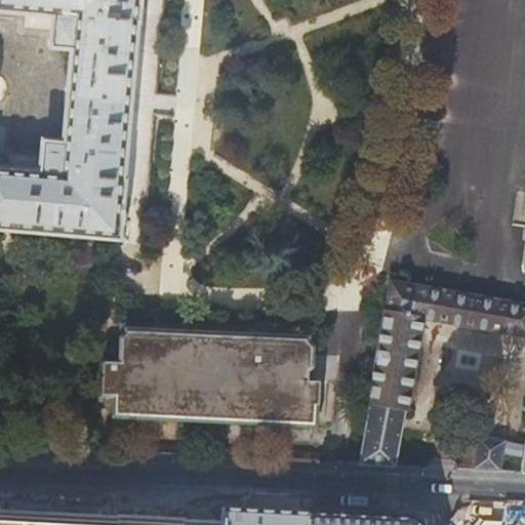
[(0,0),(0,11),(55,15),(52,47),(73,49),(67,142),(44,140),(42,172),(0,168),(0,230),(122,240),(126,179),(125,179),(137,23),(138,23),(139,0),(0,0)]
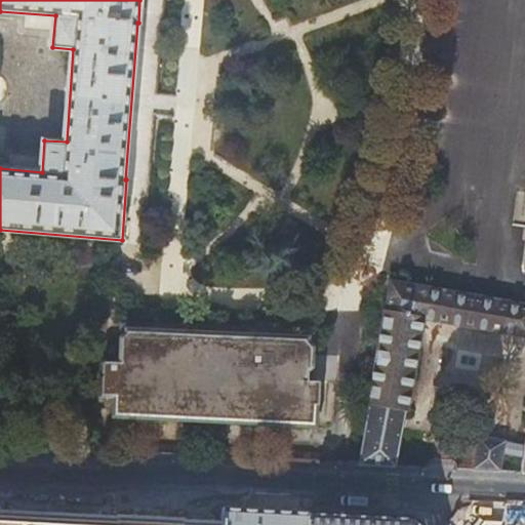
[(524,269),(524,274),(524,273),(524,306),(520,305),(520,306),(392,282),(386,311),(384,310),(367,405),(370,405),(359,466),(394,468),(404,412),(406,412),(423,320),(524,337),(524,452),(522,474),(524,474),(524,269)]
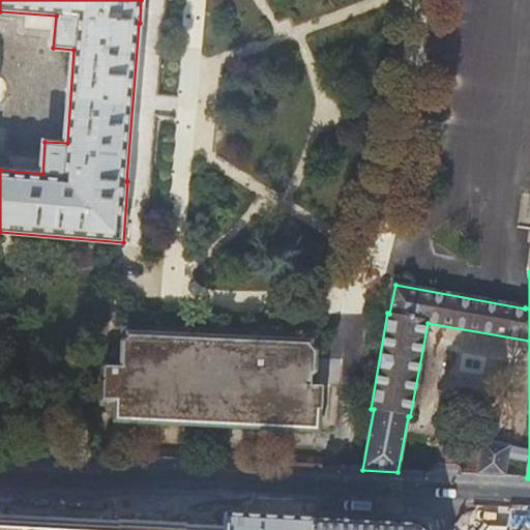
[(118,405),(117,421),(318,431),(319,411),(322,411),(323,388),(311,387),(312,373),(316,373),(322,367),(323,351),(321,349),(322,337),(127,327),(125,364),(108,363),(108,362),(101,367),(100,404),(118,405)]
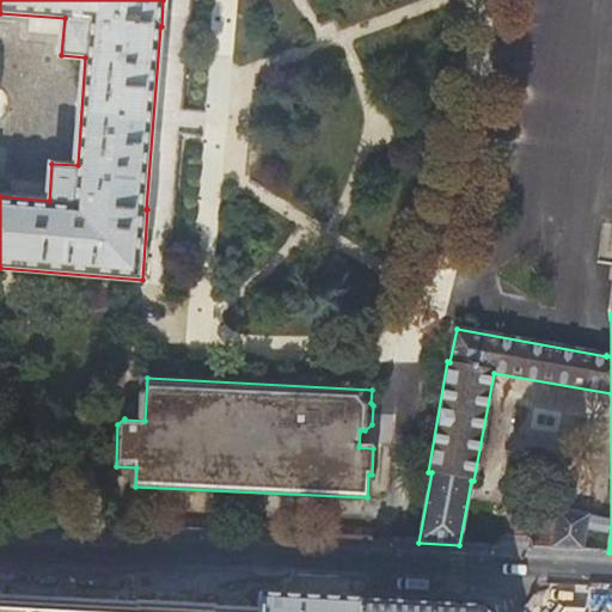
[(582,551),(588,516),(558,509),(552,550),(582,551)]
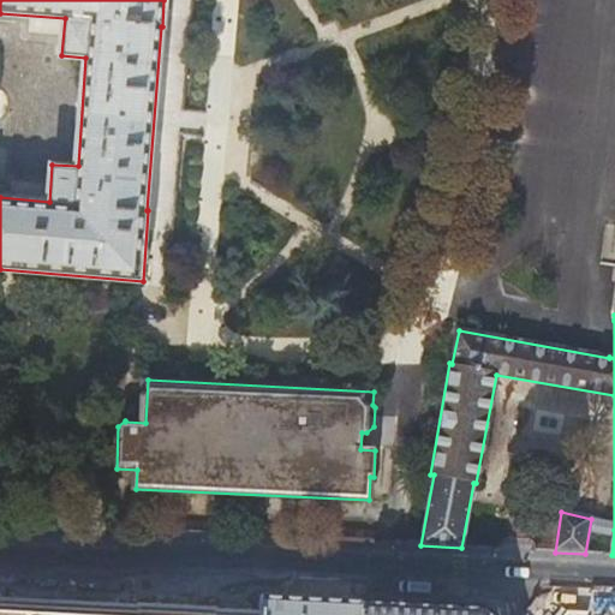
[(261,596),(261,611),(260,614),(362,614),(363,601),(316,598),(261,596)]
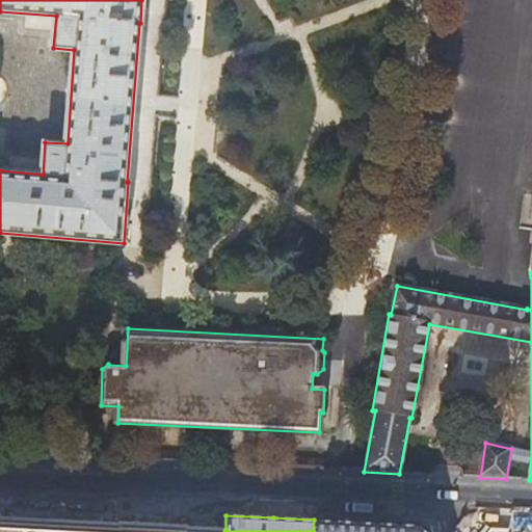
[(0,531),(223,531),(223,529),(175,526),(90,522),(74,521),(0,516),(0,531)]
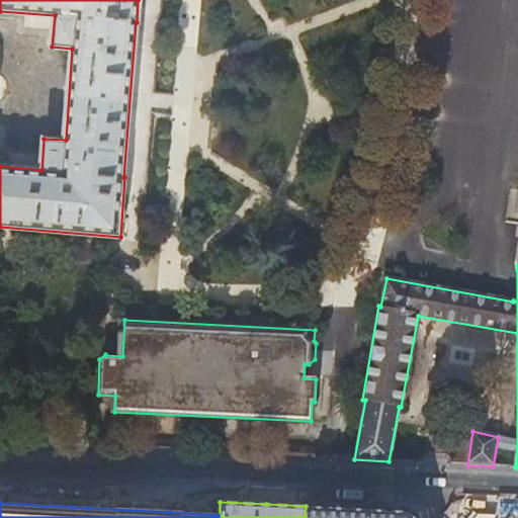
[(306,506),(305,517),(413,517),(406,512),(356,509),(306,506)]
